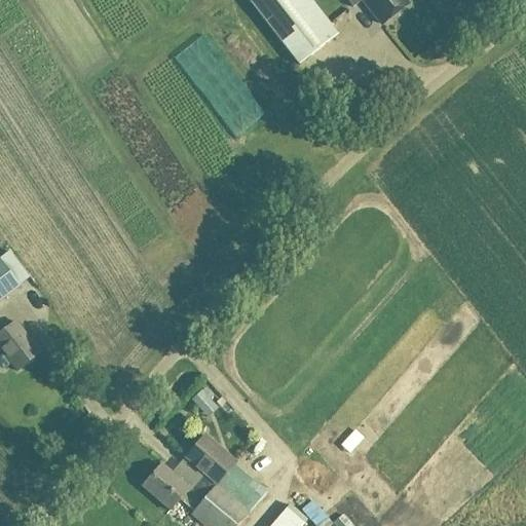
[(250,0),(249,2),(299,66),(338,36),(309,0),(250,0)]
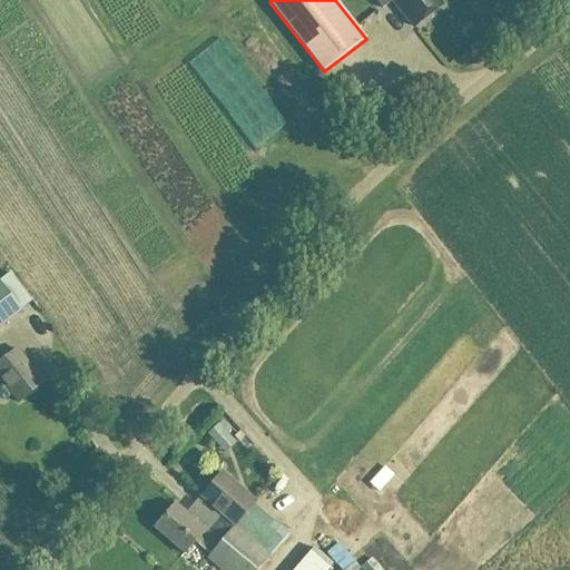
[(414,28),(442,6),(438,0),(375,0),(383,9),(393,1),(414,28)]
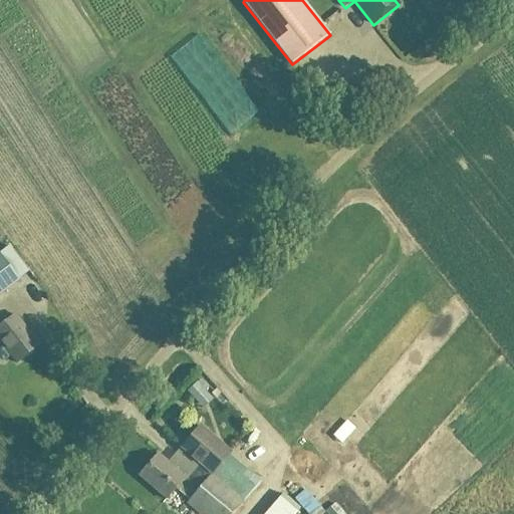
[(0,293),(18,280),(0,255),(0,293)]
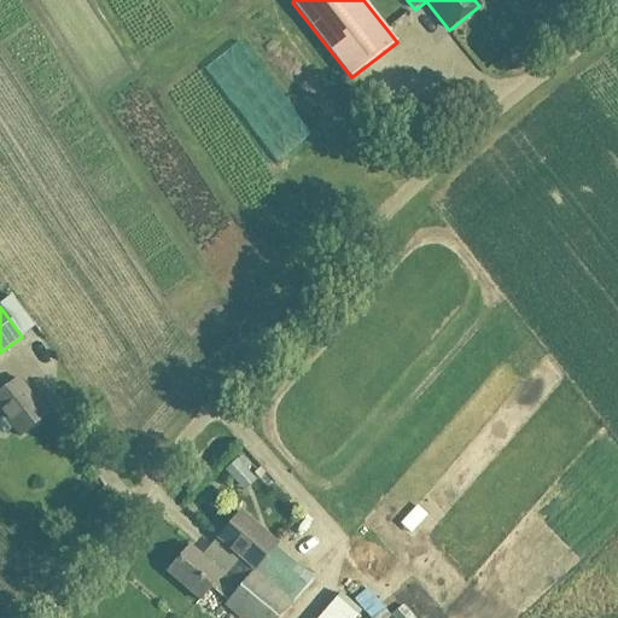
[(0,433),(4,435),(13,427),(21,437),(47,415),(19,379),(4,391),(0,392),(0,433)]
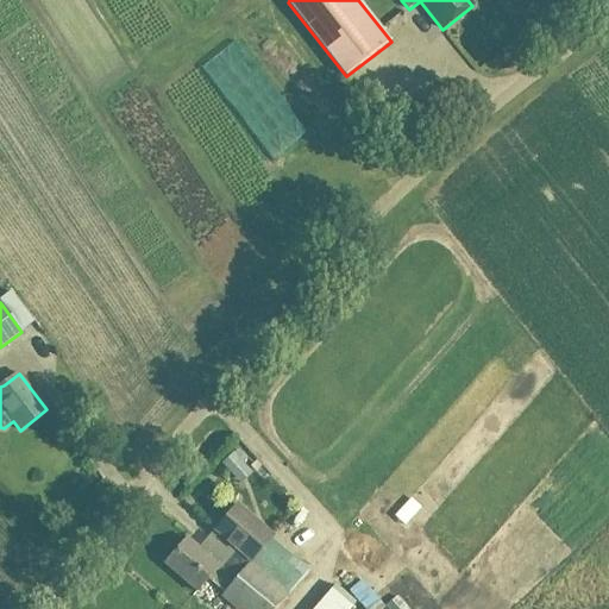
[(240,454),(230,463),(245,484),(256,476),(240,454)]
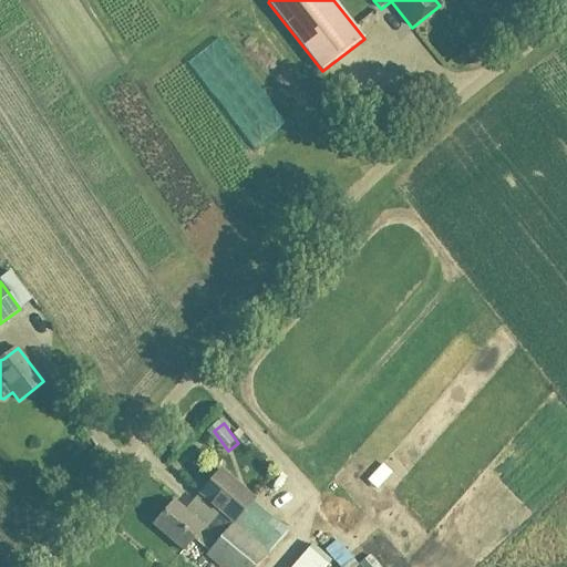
[(255,500),(220,470),(199,495),(219,512),(233,524),(251,538),(265,523),(247,507),(255,500)]
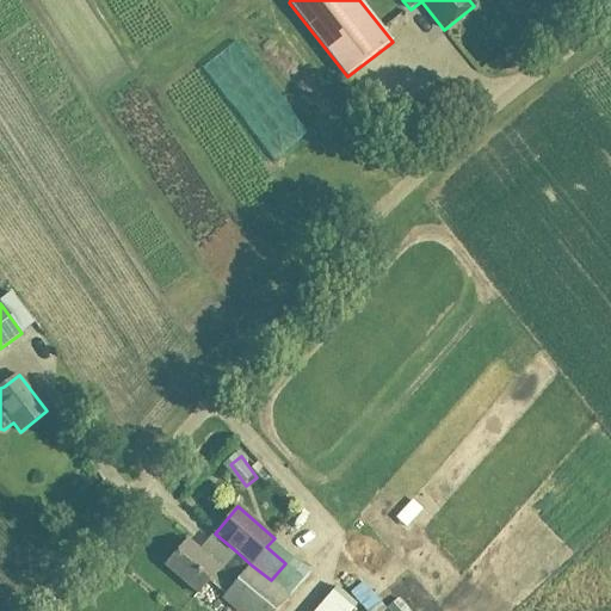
[(294,572),(285,563),(271,580),(251,565),(236,551),(222,569),(189,539),(177,554),(166,566),(197,593),(209,580),(226,594),(222,598),(236,610),(276,610),(309,573),(300,565),(294,572)]
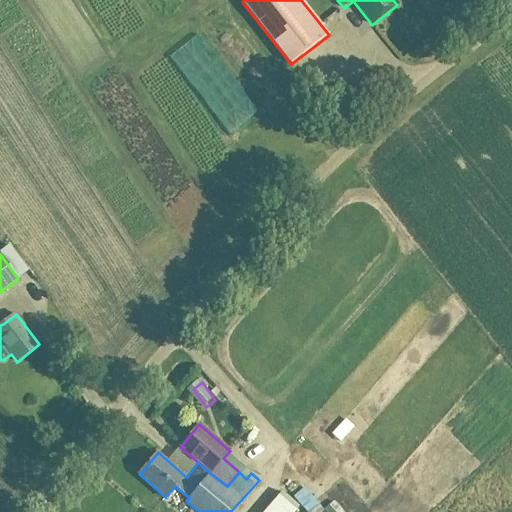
[(301,511),(303,510),(286,494),(269,511),(301,511)]
